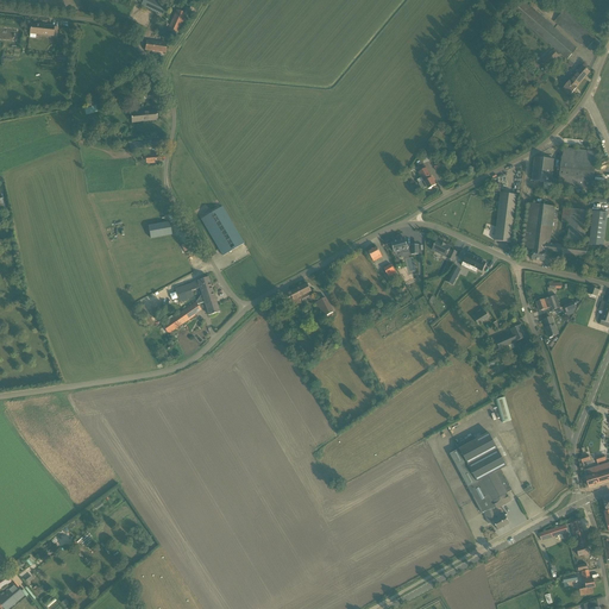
[(162,16),(168,5),(156,0),(143,0),(140,5),(162,16)]
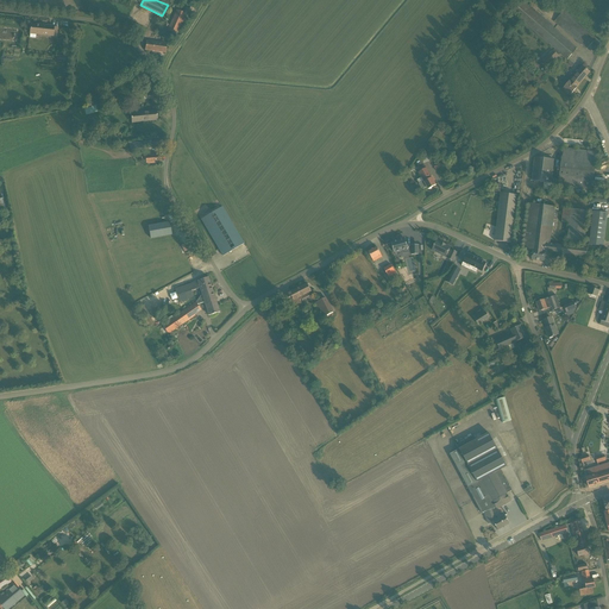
[(567,60),(577,49),(522,2),(514,13),(567,60)]
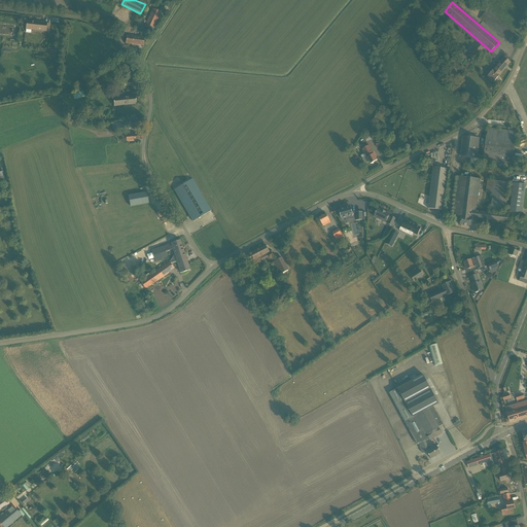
[(145,27),(152,31),(161,11),(153,8),(145,27)]
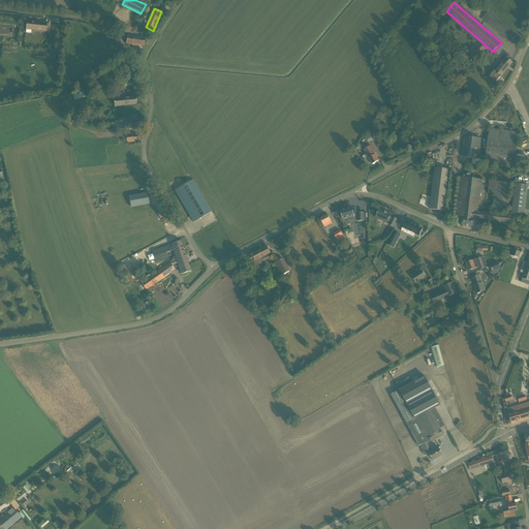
[(27,21),(26,32),(31,33),(31,30),(50,32),(50,24),(47,24),(47,23),(27,21)]
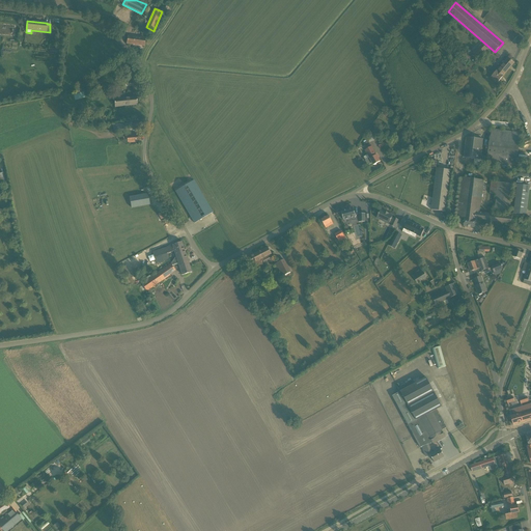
[(0,23),(0,34),(15,36),(16,25),(0,23)]
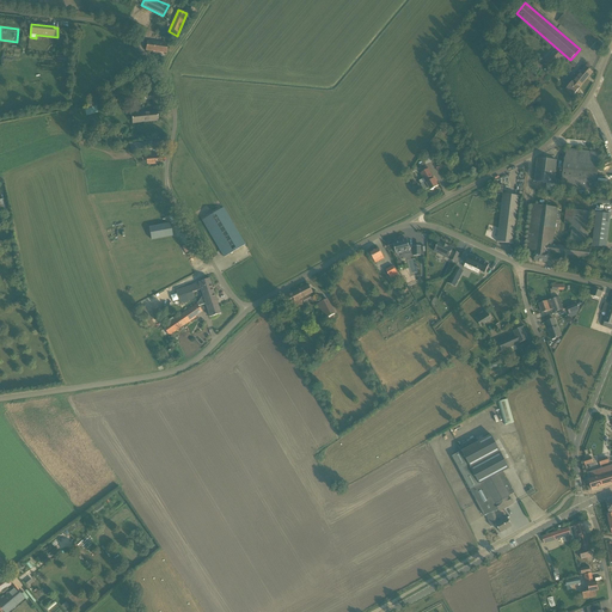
[(167,44),(147,42),(146,50),(166,53),(167,44)]
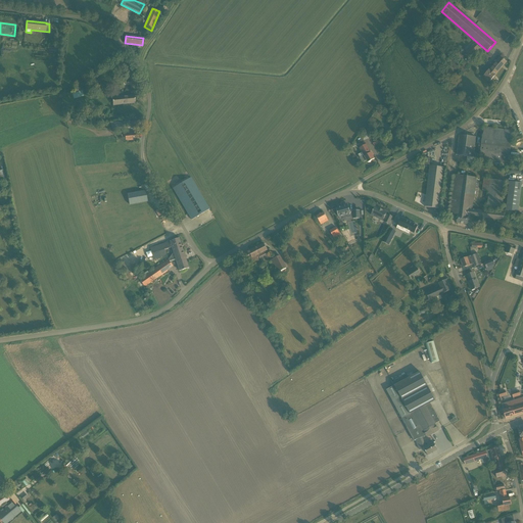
[(471,56),(479,48),(475,44),(467,52),(471,56)]
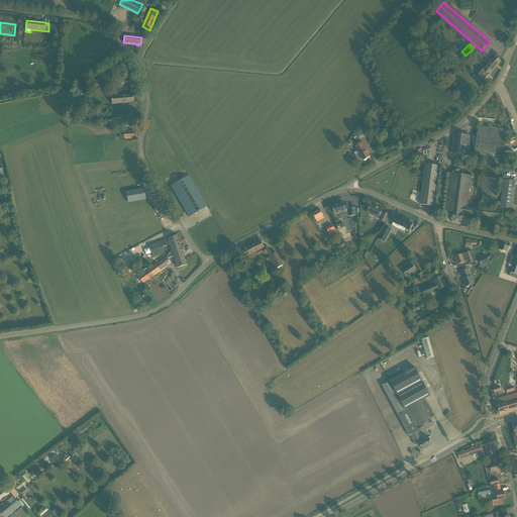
[(483,77),(486,79),(501,62),(495,57),(490,62),(488,60),(484,65),(486,67),(484,70),(484,69),(479,75),(482,78),(483,77)]
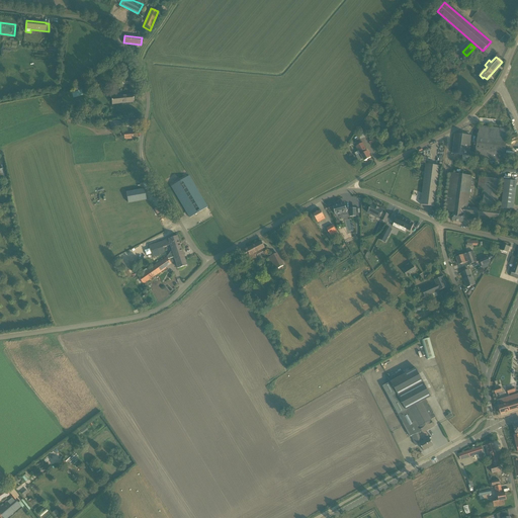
[(134,94),(131,94),(111,96),(112,104),(135,102),(134,94)]
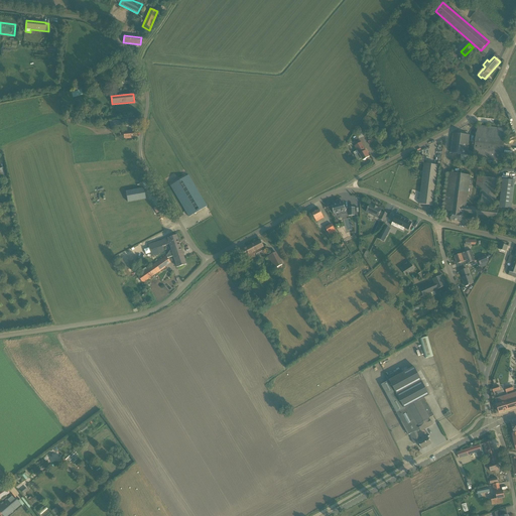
[(112,127),(130,125),(131,127),(136,127),(135,121),(130,121),(130,119),(111,121),(112,127)]
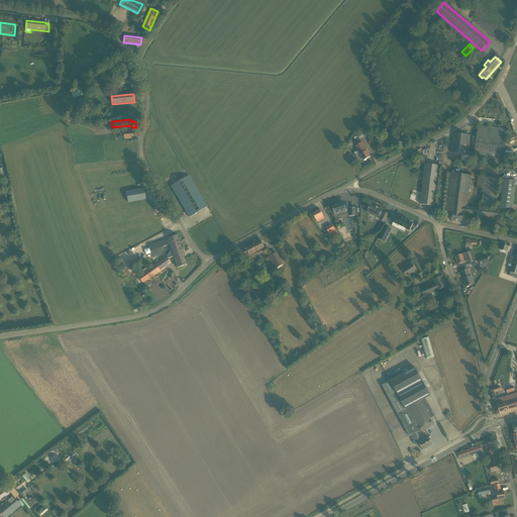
[(479,126),(475,159),(503,163),(503,158),(507,129),(479,126)]
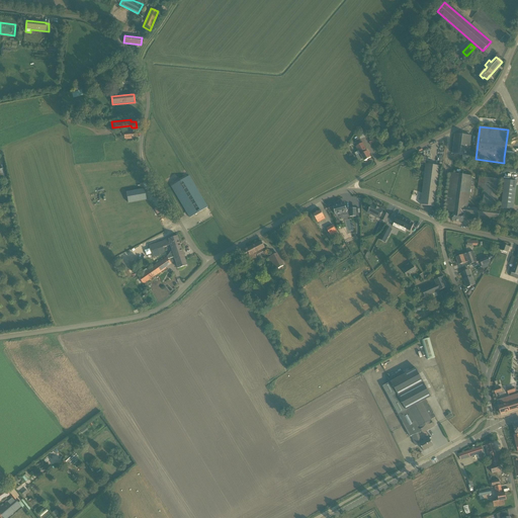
[(122,140),(124,140),(138,138),(137,132),(121,133),(122,140)]
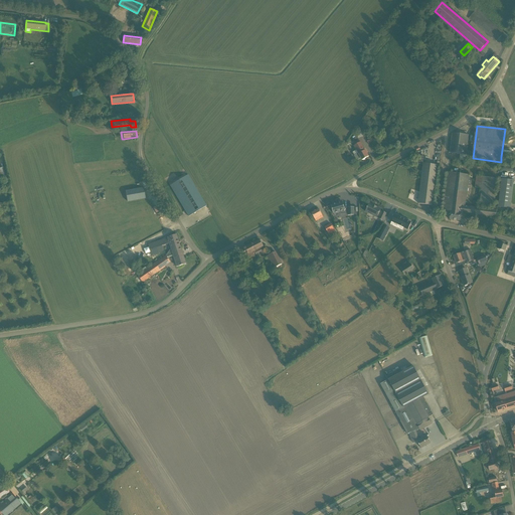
[(450,153),(466,155),(468,135),(452,133),(450,153)]
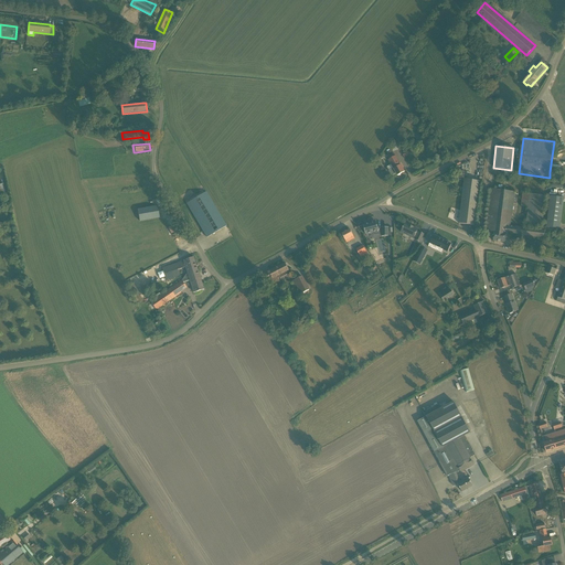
[(392,159),(388,160),(394,169),(390,171),(388,171),(392,176),(396,173),(397,176),(404,171),(402,167),(395,156),(394,153),(390,156),(392,159)]
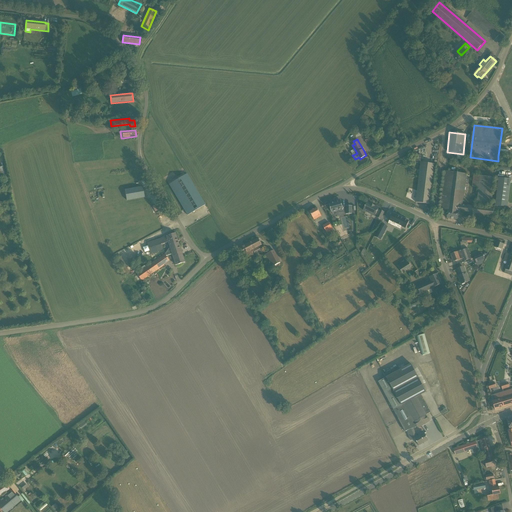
[(421,162),(416,203),(431,204),(435,164),(421,162)]
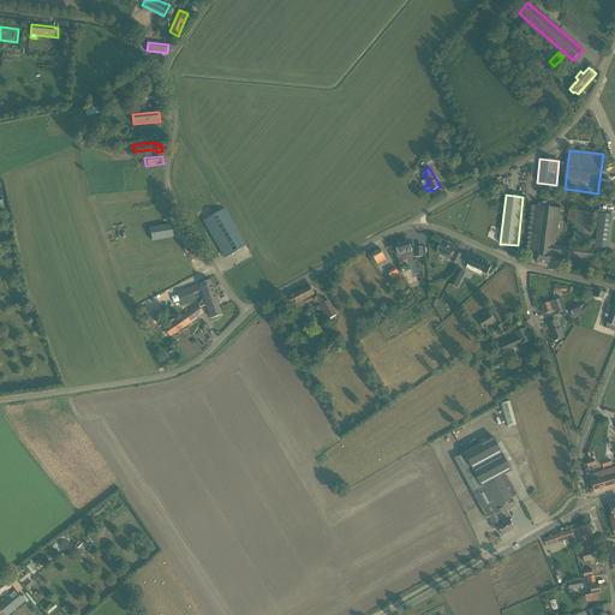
[(550,264),(551,254),(592,260),(593,251),(555,246),(556,237),(556,238),(561,209),(535,206),(529,251),(538,252),(537,262),(550,264)]
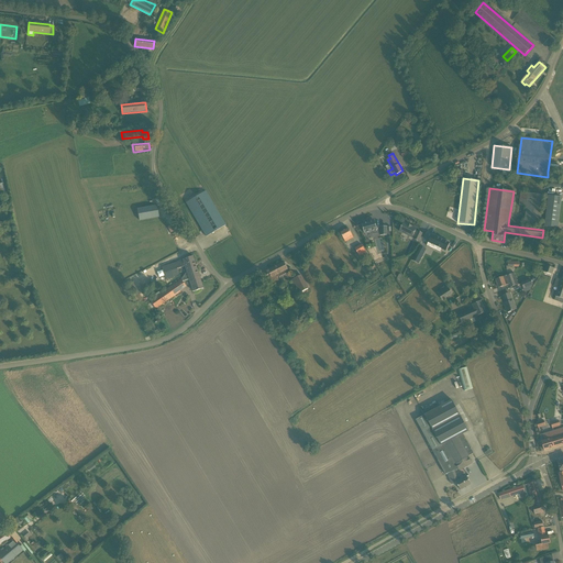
[(206,236),(225,225),(206,191),(186,202),(206,236)]
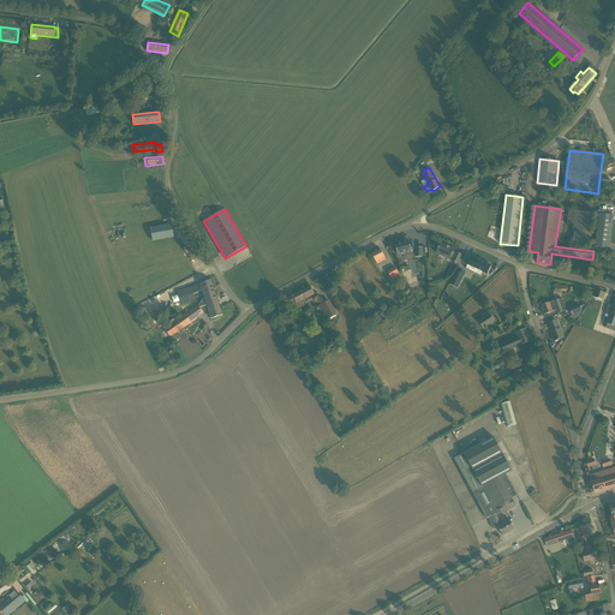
[(590,246),(593,213),(568,210),(567,225),(575,226),(573,244),(590,246)]
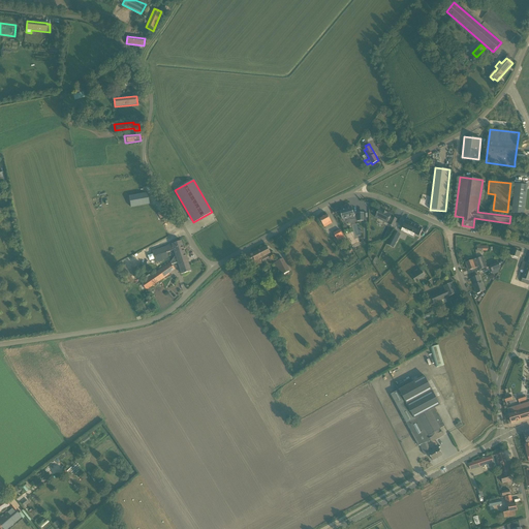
[(516,184),(511,213),(524,214),(527,185),(516,184)]
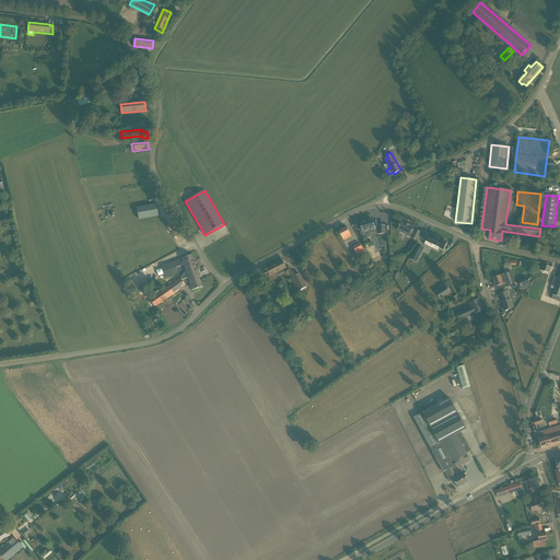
[(158,216),(156,205),(137,208),(138,219),(158,216)]
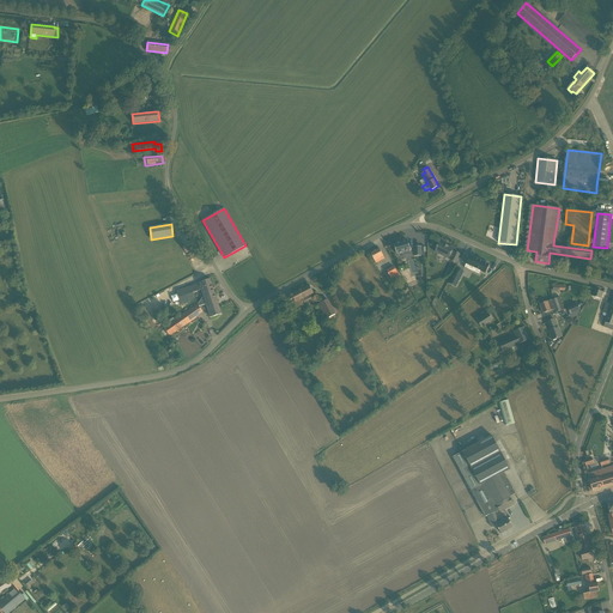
[(410,247),(408,241),(394,244),(396,254),(405,252),(406,255),(414,255),(414,256),(422,256),(422,247),(414,247),(410,247)]
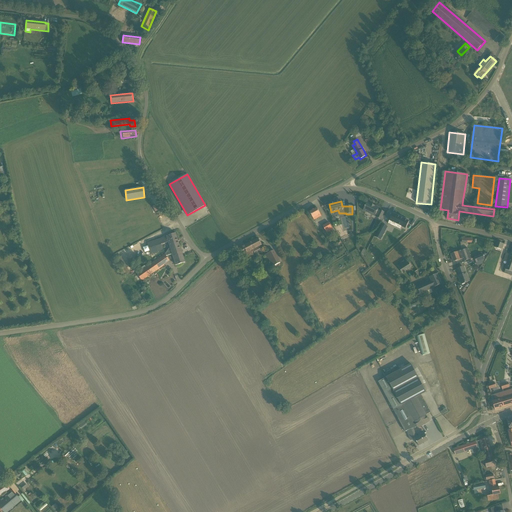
[(375,215),(378,216),(377,218),(380,219),(384,212),(380,210),(380,211),(378,210),(379,208),(367,202),(363,210),(375,216),(375,215)]
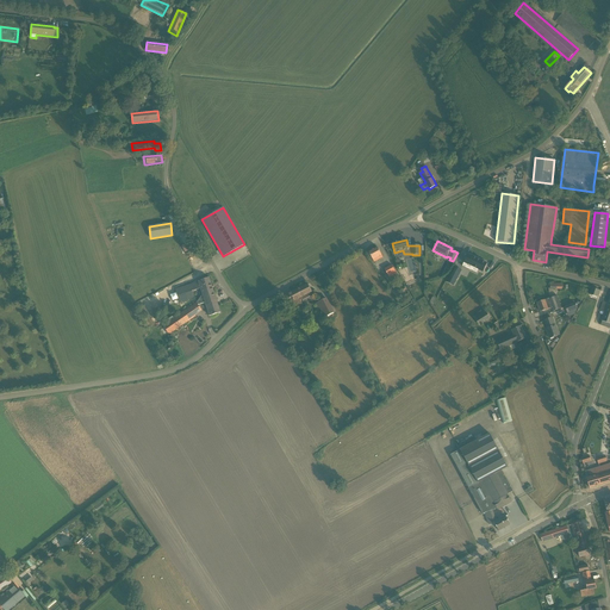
[(374,262),(378,260),(383,257),(378,248),(369,253),(374,262)]
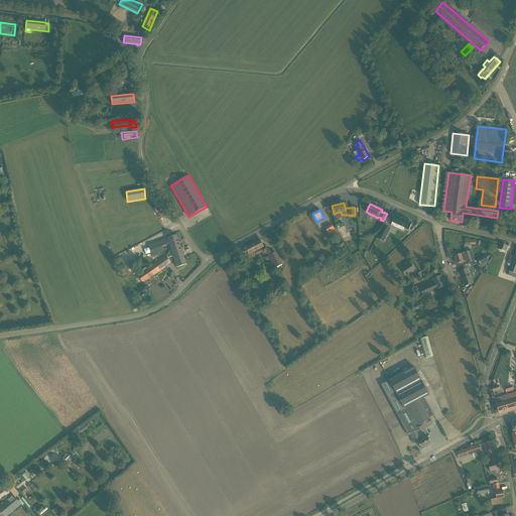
[(412,223),(396,215),(392,223),(399,226),(397,229),(403,231),(404,228),(409,230),(412,223)]
